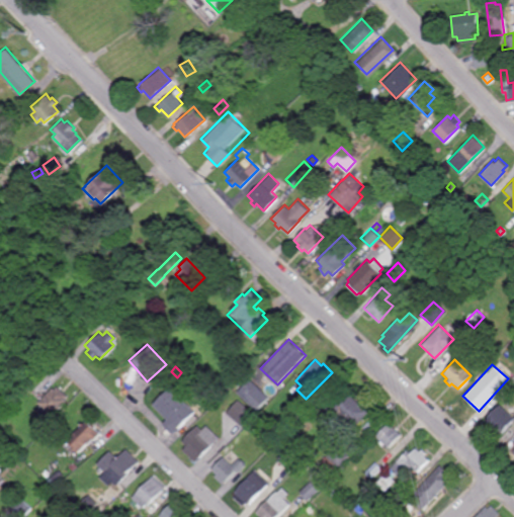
[(237,392),(255,411),(268,399),(251,379),(237,392)]
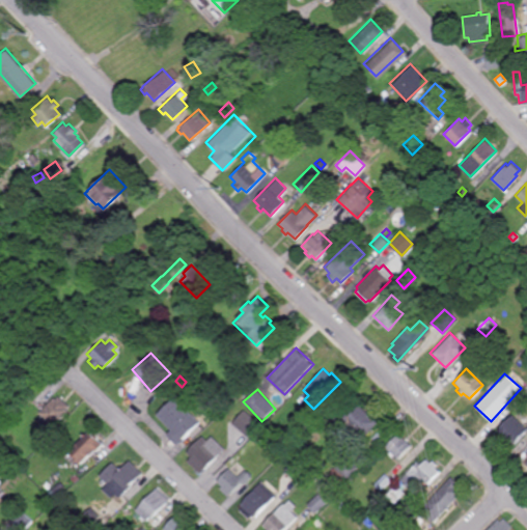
[(66,405),(64,407),(67,410),(52,426),(50,424),(46,428),(36,419),(40,415),(37,413),(52,397),(54,398),(57,395),(66,405)]
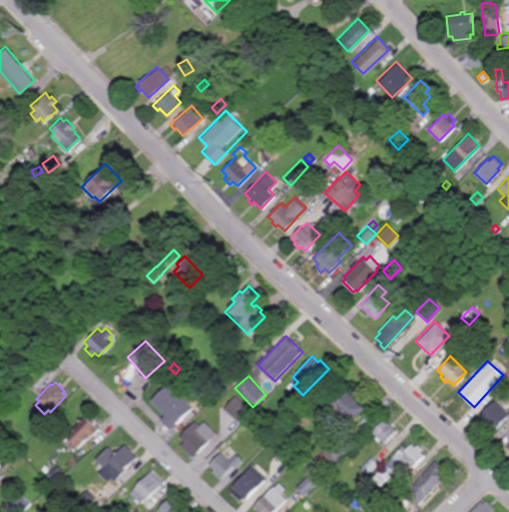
[(168,429),(158,419),(163,415),(149,400),(167,383),(191,408),(168,429)]
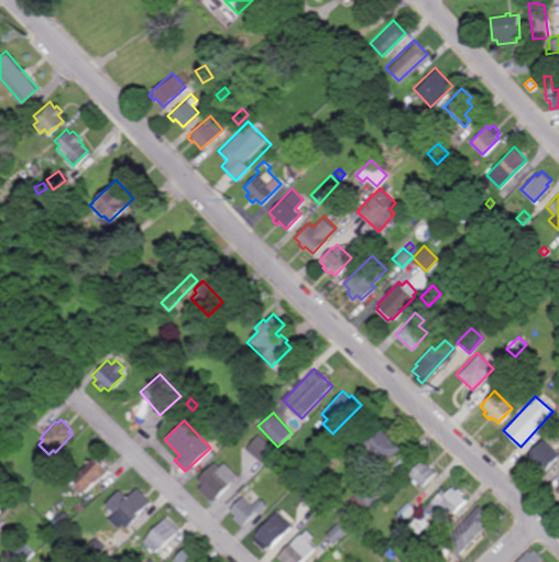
[(383,465),(369,452),(362,459),(349,447),(372,421),(399,447),(383,465)]
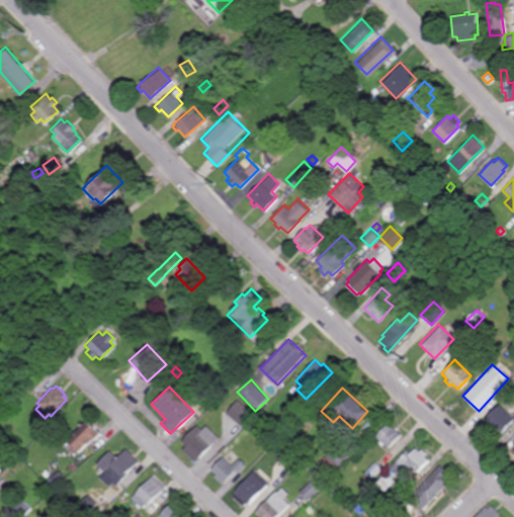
[(241,426),(226,413),(237,400),(252,413),(241,426)]
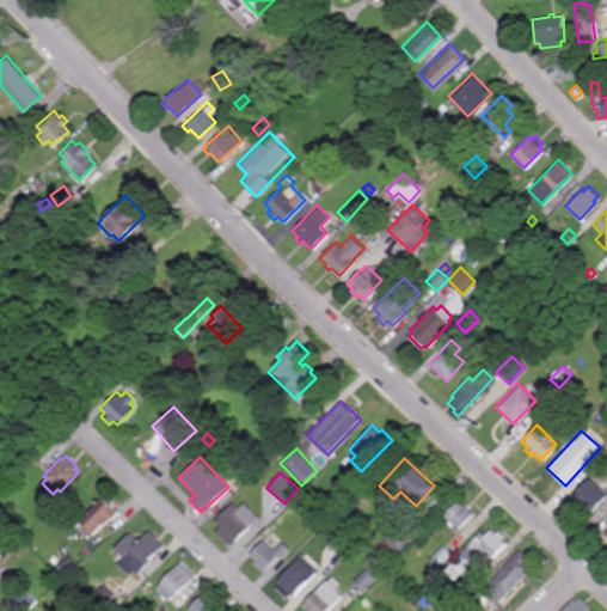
[(589,512),(583,506),(581,509),(574,503),(576,500),(571,495),(587,477),(606,495),(589,512)]
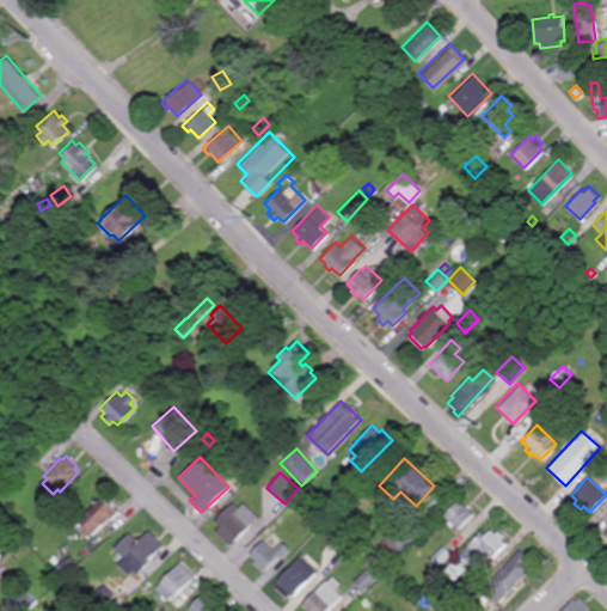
[(336,507),(326,499),(342,483),(350,493),(336,507)]
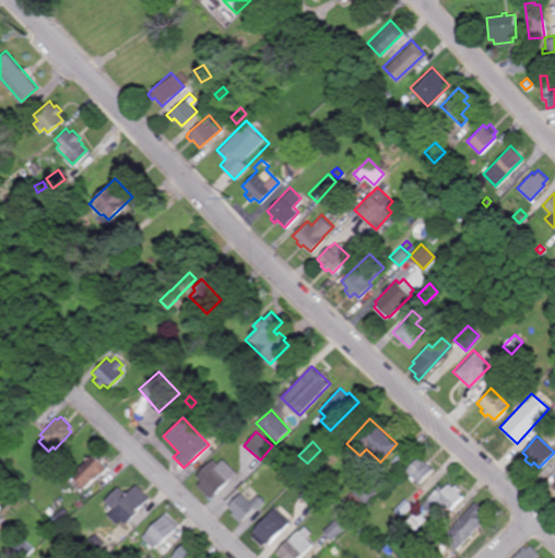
[(106,467),(101,474),(97,471),(80,488),(71,479),(73,477),(70,474),(91,453),(106,467)]
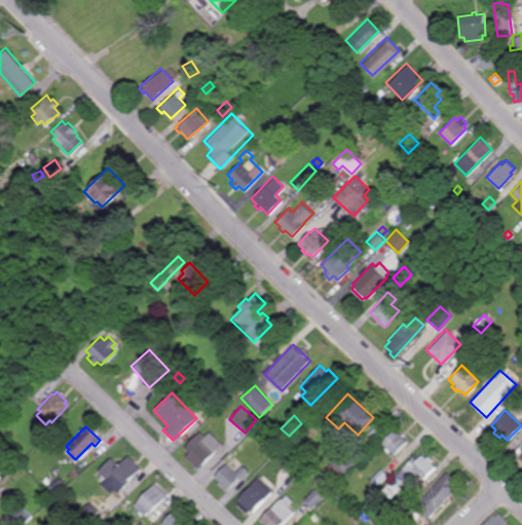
[(398,433),(399,430),(403,435),(401,437),(405,441),(393,453),(389,450),(387,452),(383,449),(385,447),(381,443),(394,429),(398,433)]
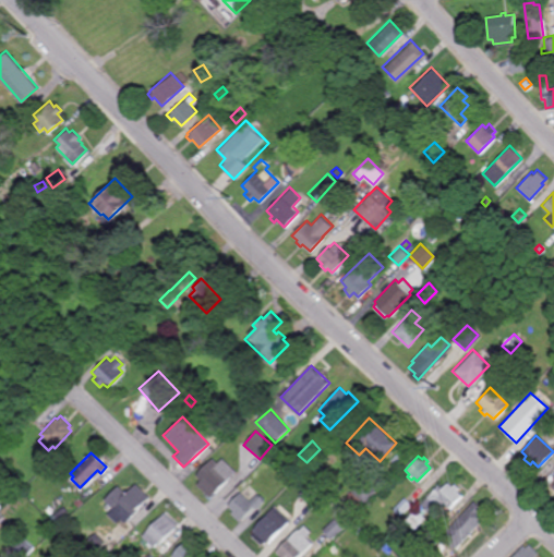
[(216,462),(220,458),(233,471),(208,498),(194,485),(200,480),(194,474),(211,458),(216,462)]
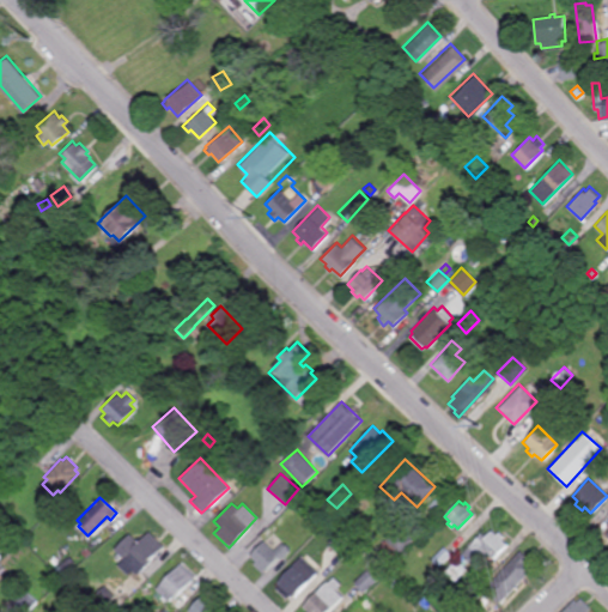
[(311,519),(304,508),(311,504),(317,514),(311,519)]
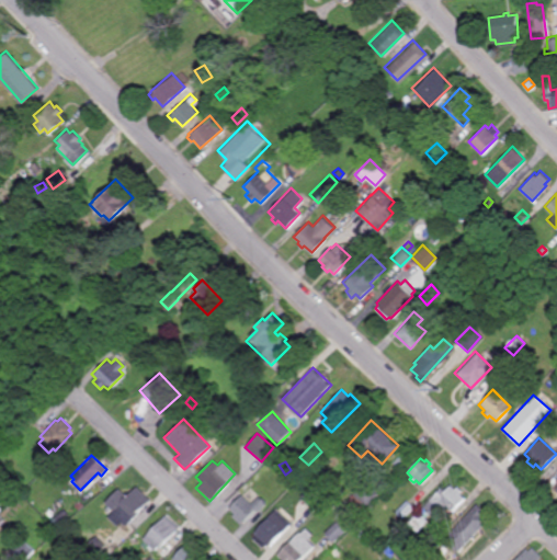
[(360,511),(347,498),(352,492),(368,475),(383,488),(360,511)]
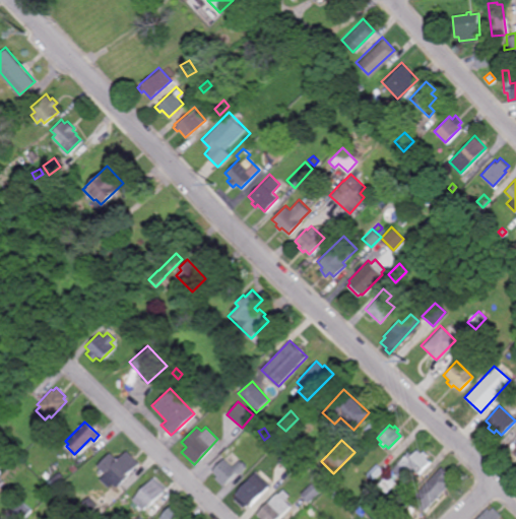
[(288,470),(277,459),(288,448),(300,459),(288,470)]
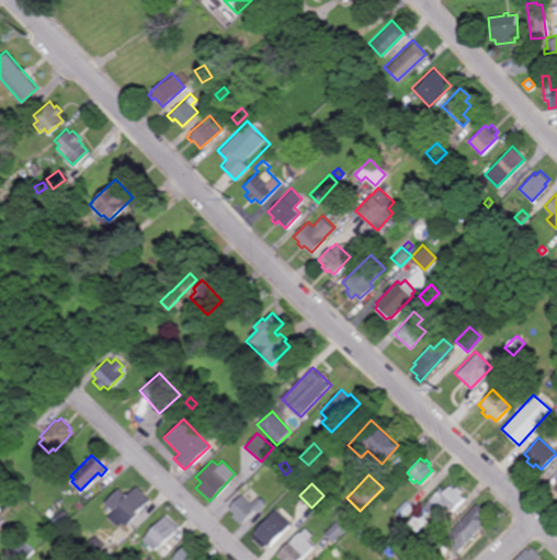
[(461,490),(457,493),(462,498),(448,512),(442,505),(431,516),(420,506),(438,488),(442,491),(447,484),(452,488),(454,484),(461,490)]
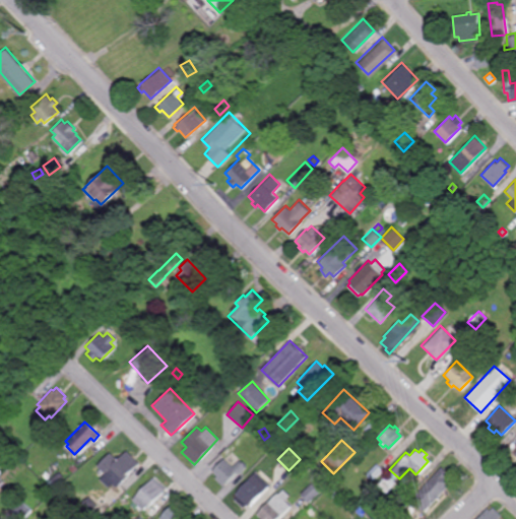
[(138,464),(115,488),(111,483),(107,488),(98,478),(99,476),(93,471),(98,468),(94,465),(108,452),(115,460),(124,451),(138,464)]
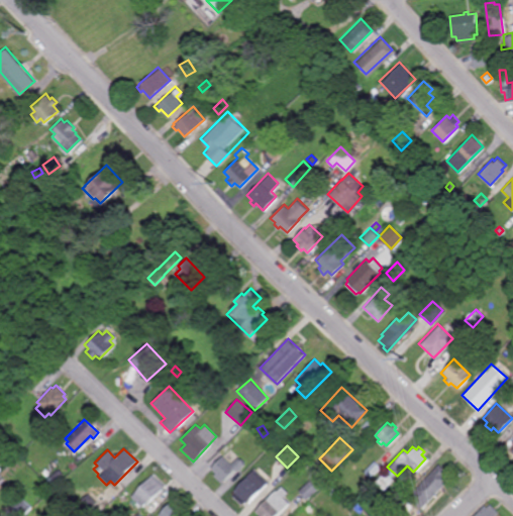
[(229,463),(236,456),(243,463),(235,472),(233,470),(220,483),(212,475),(214,473),(209,468),(221,455),(229,463)]
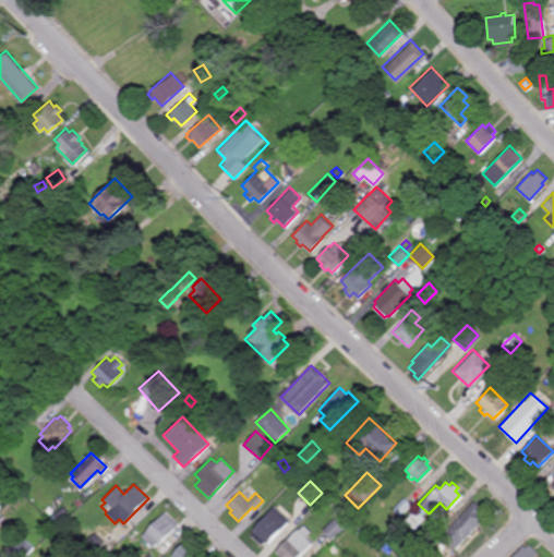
[(328,507),(323,501),(328,497),(333,501),(328,507)]
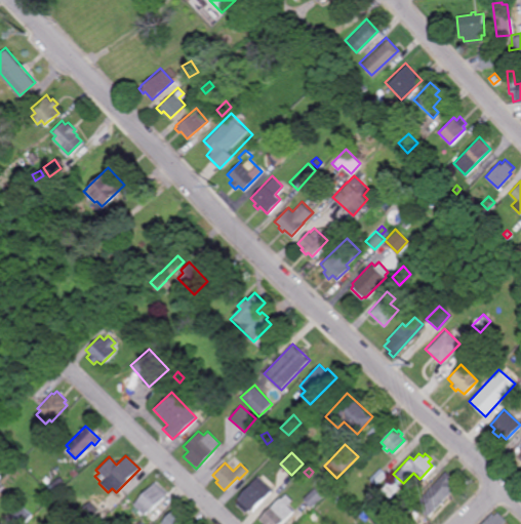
[(374,485),(374,484),(370,488),(365,484),(369,479),(368,479),(378,468),(385,473),(374,485)]
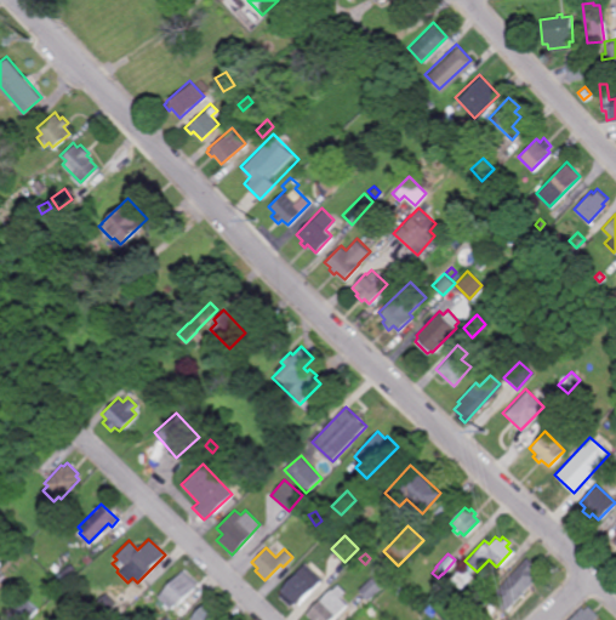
[(534,568),(532,570),(537,576),(502,613),(486,597),(524,558),(534,568)]
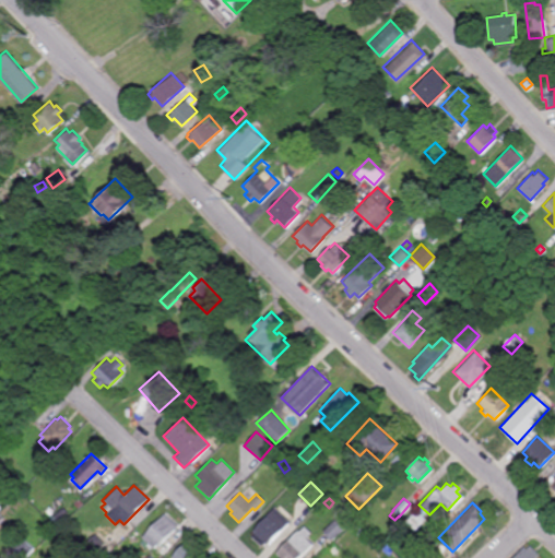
[(56,520),(51,514),(61,507),(66,512),(56,520)]
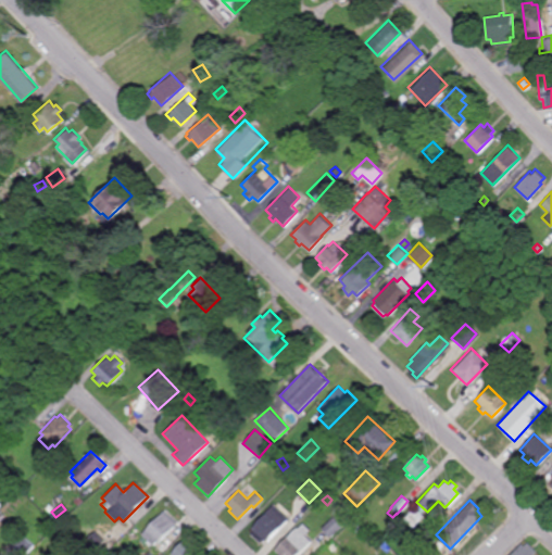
[(287,518),(264,541),(263,540),(260,544),(249,533),(252,530),(249,527),(264,512),(266,514),(275,505),(287,518)]
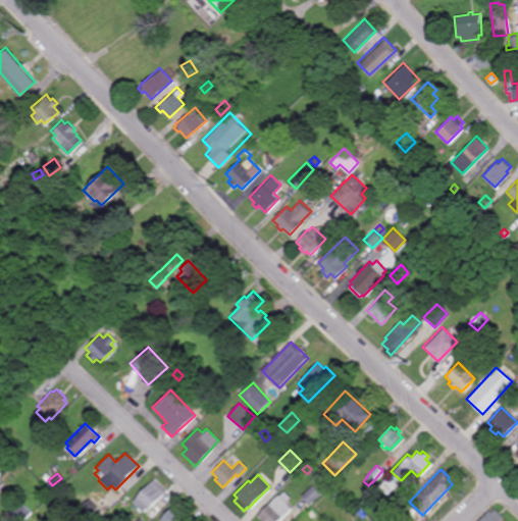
[(144,511),(143,510),(141,511),(131,501),(152,479),(164,491),(144,511)]
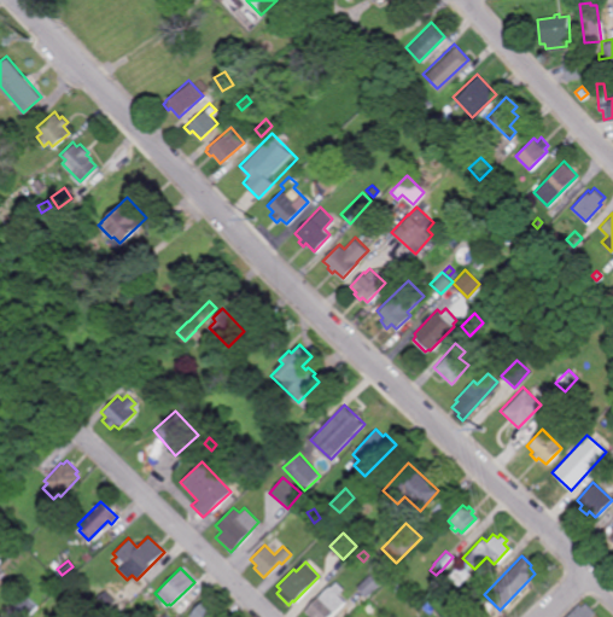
[(455,587),(445,577),(453,570),(462,580),(455,587)]
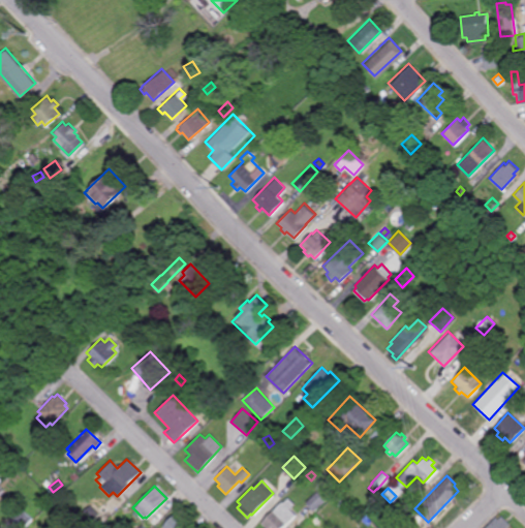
[(313,511),(305,502),(315,492),(325,501),(313,511)]
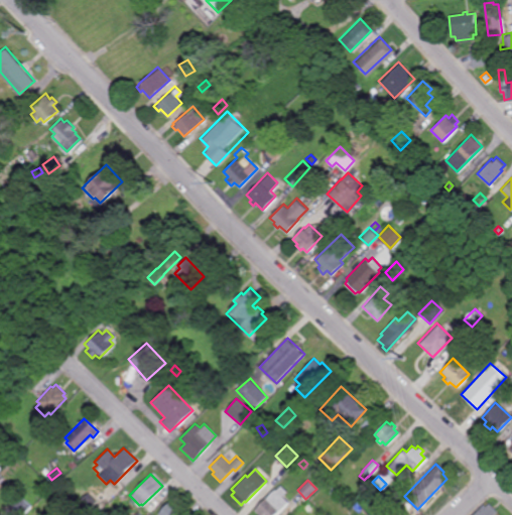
[(285,492),(281,496),(287,502),(274,514),(257,514),(258,514),(254,509),(273,489),(274,490),(279,486),(285,492)]
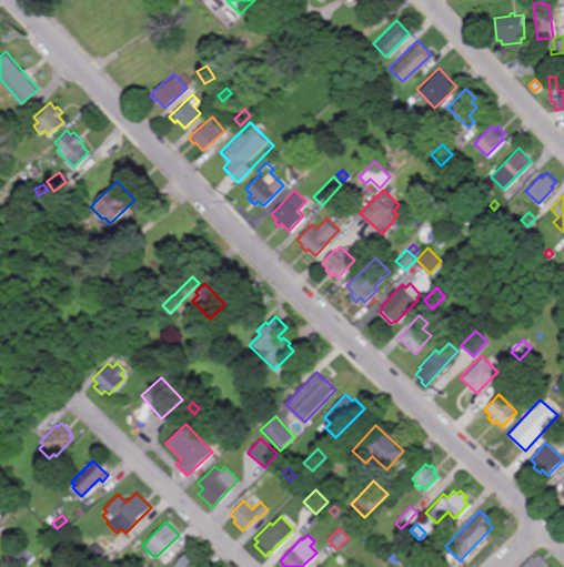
[(93,562),(84,552),(94,542),(104,552),(93,562)]
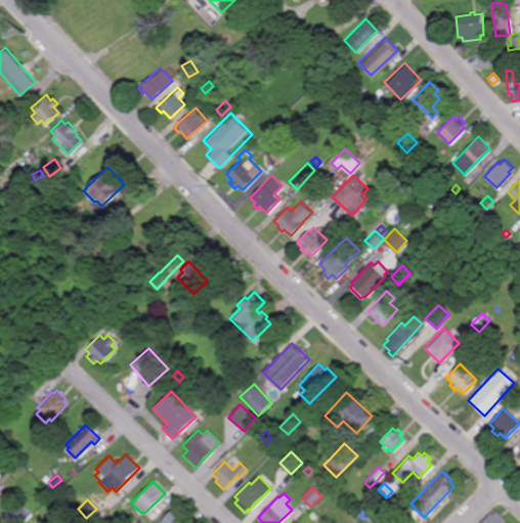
[(20,522),(16,522),(8,515),(18,503),(31,513),(20,522)]
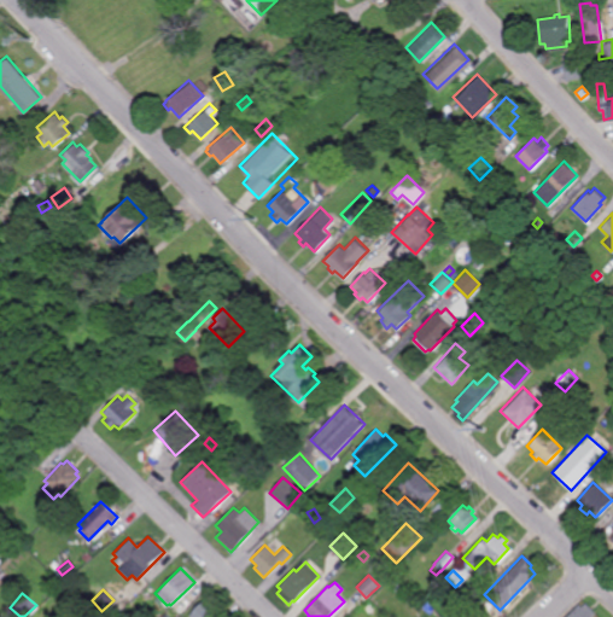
[(210,604),(214,600),(221,607),(211,616),(187,616),(186,616),(203,598),(210,604)]
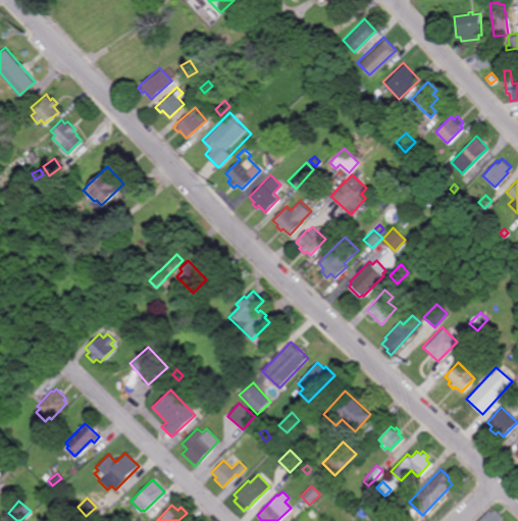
[(310,517),(304,512),(309,508),(314,513),(310,517)]
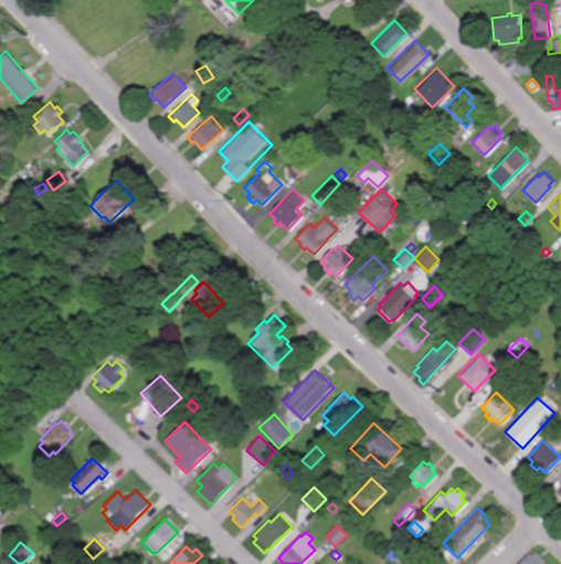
[(542,560),(539,563),(515,563),(527,552),(529,554),(533,551),(542,560)]
